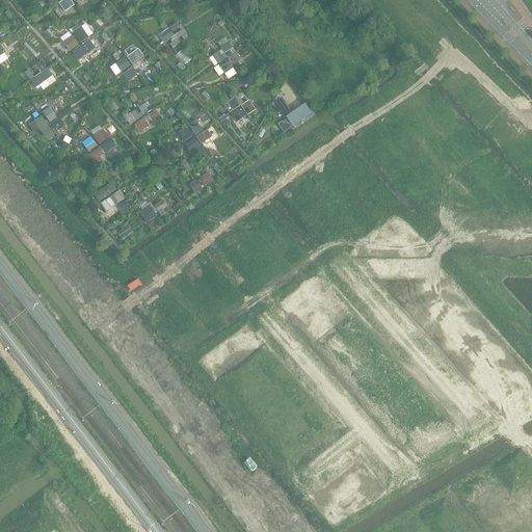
[(70,0),(64,0),(59,4),(65,12),(75,6),(70,0)]
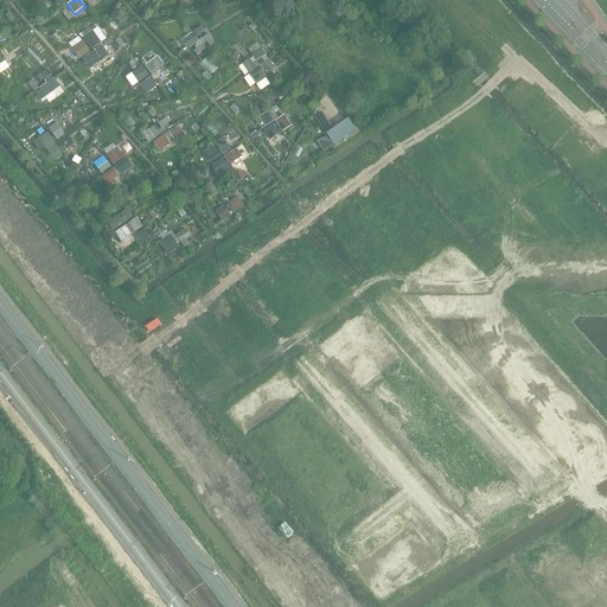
[(202,26),(193,32),(196,37),(205,31),(202,26)]
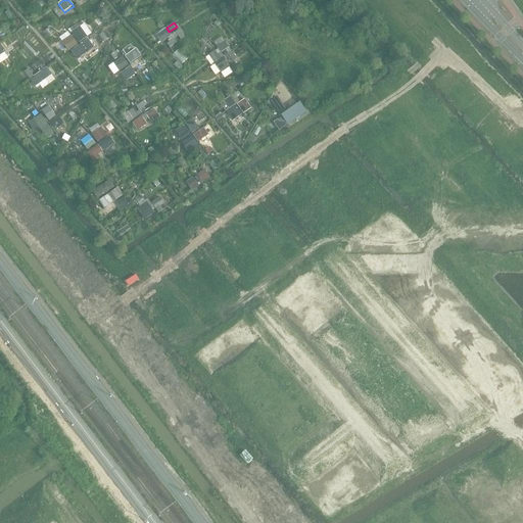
[(87,37),(80,28),(80,27),(72,33),(80,43),(87,38),(87,37)]
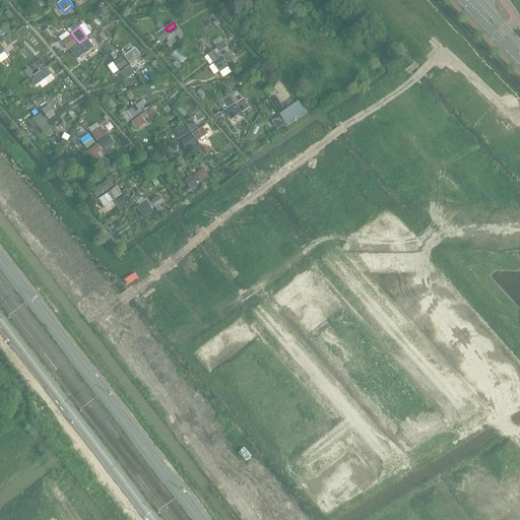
[(155,36),(160,43),(171,36),(165,28),(155,36)]
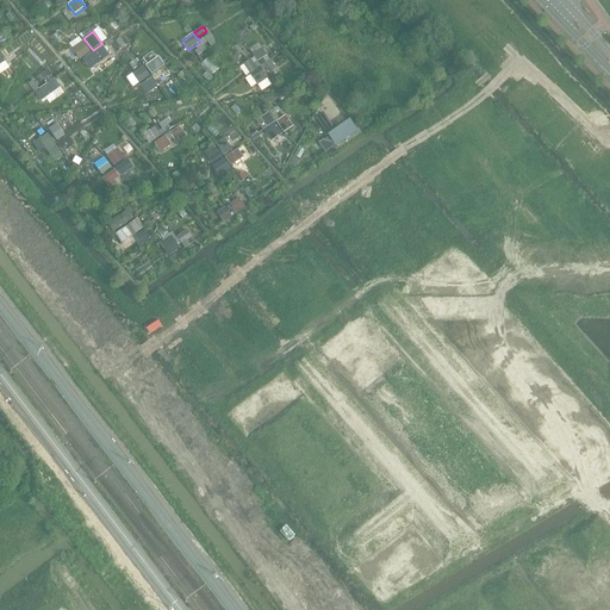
[(200,41),(200,42),(204,47),(207,43),(211,48),(216,44),(209,35),(200,41)]
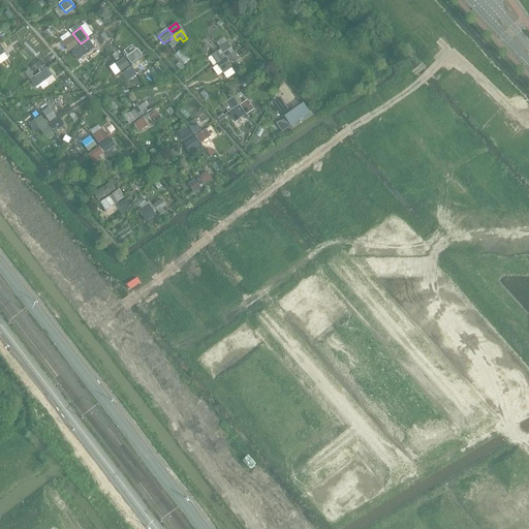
[(62,42),(69,53),(79,47),(71,36),(62,42)]
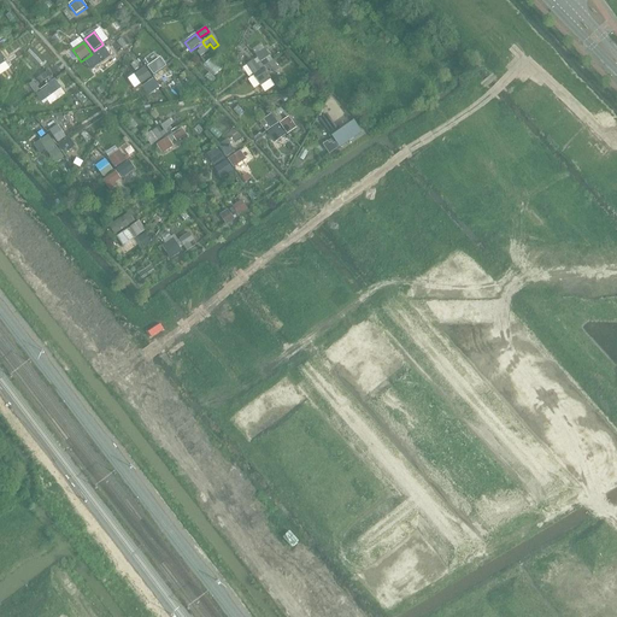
[(206,47),(203,42),(199,45),(201,50),(198,52),(201,57),(210,51),(206,47)]
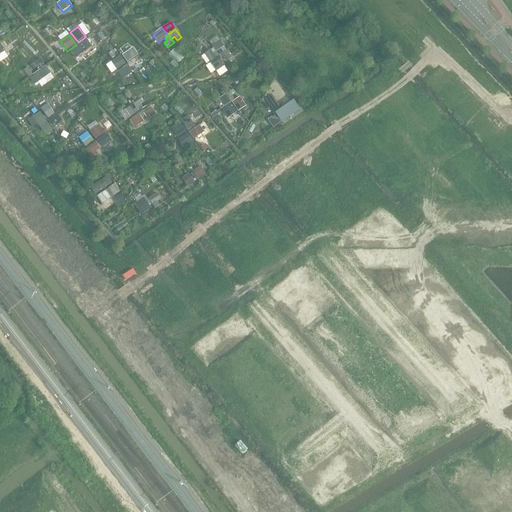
[(78,44),(84,52),(87,50),(88,50),(93,46),(87,37),(78,44)]
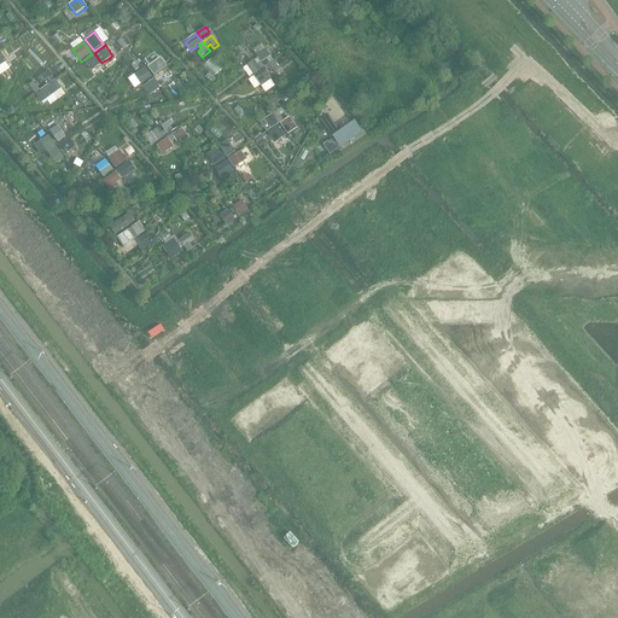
[(264,66),(269,63),(270,63),(267,58),(270,57),(267,52),(258,58),(264,66)]
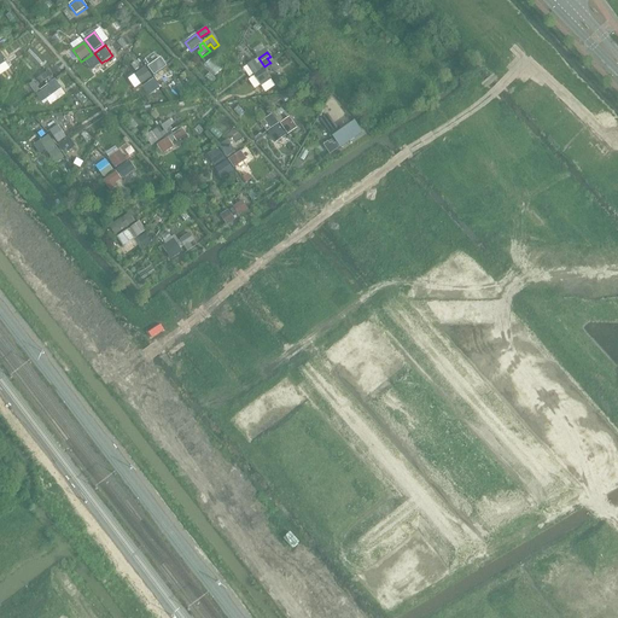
[(101,63),(94,53),(85,60),(93,70),(101,63)]
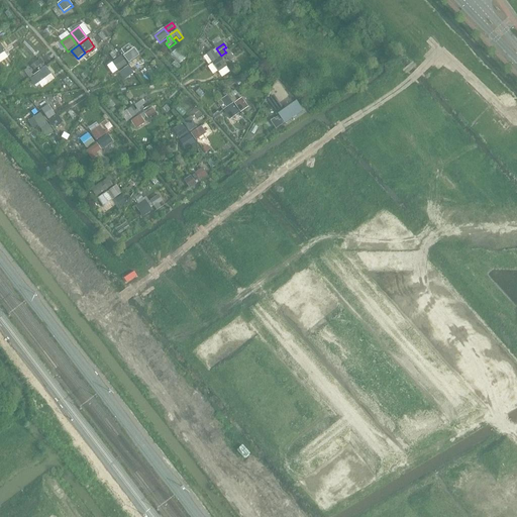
[(134,48),(124,57),(129,64),(131,62),(139,56),(134,48)]
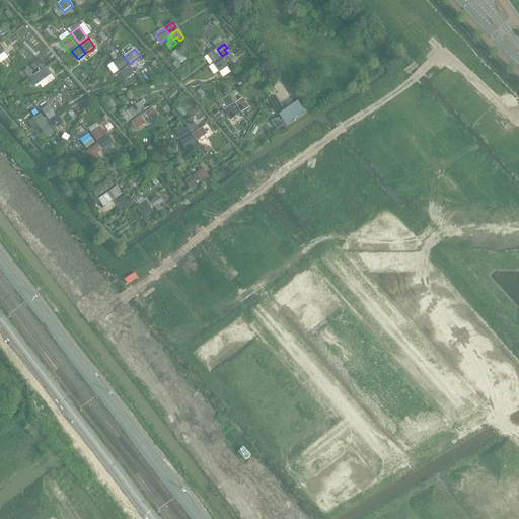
[(207,55),(213,63),(222,57),(219,53),(216,55),(213,51),(207,55)]
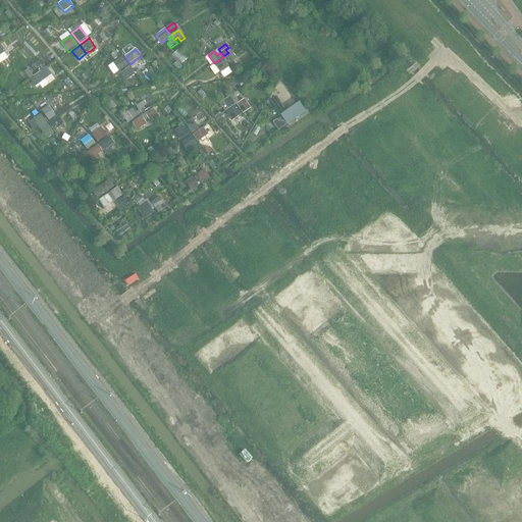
[(223,56),(226,60),(230,57),(232,60),(236,58),(230,51),(228,53),(227,53),(223,56)]
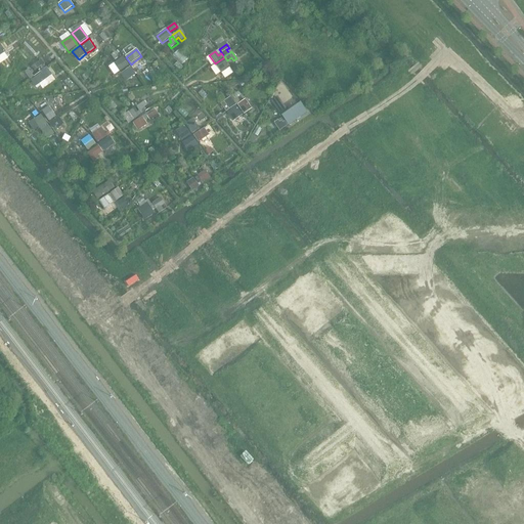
[(129,66),(123,57),(114,64),(119,73),(129,66)]
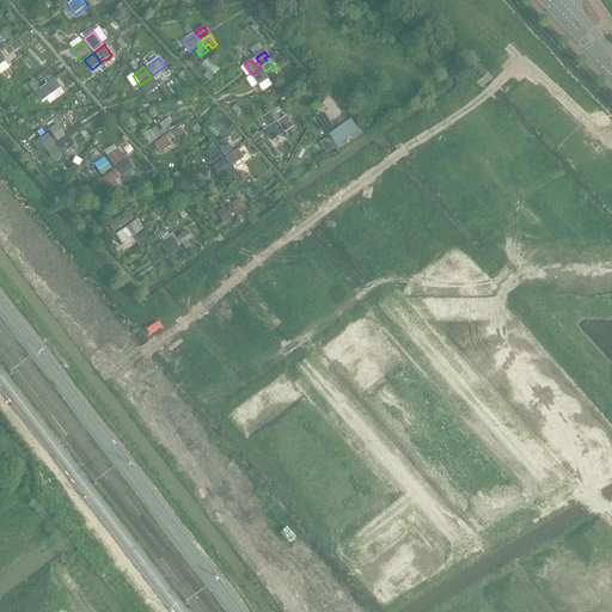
[(43,85),(56,77),(50,68),(37,77),(43,85)]
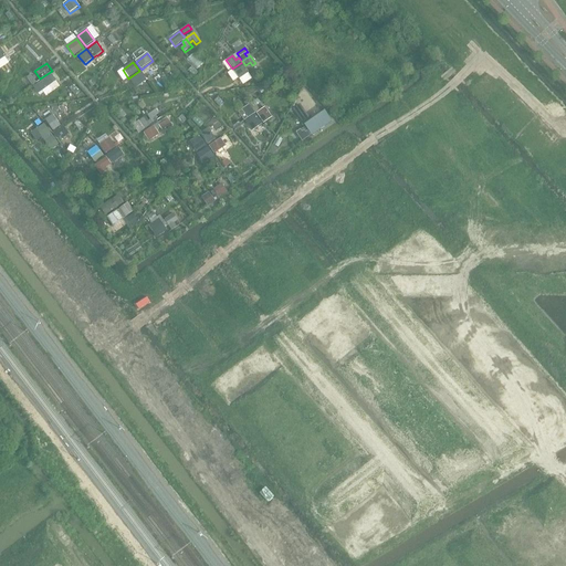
[(242,63),(232,70),(239,80),(249,73),(242,63)]
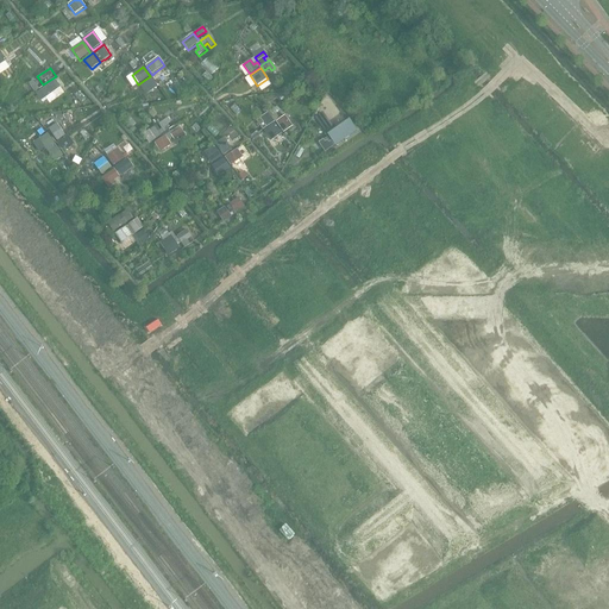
[(54,79),(48,83),(49,85),(50,87),(54,92),(60,88),(61,87),(54,79)]
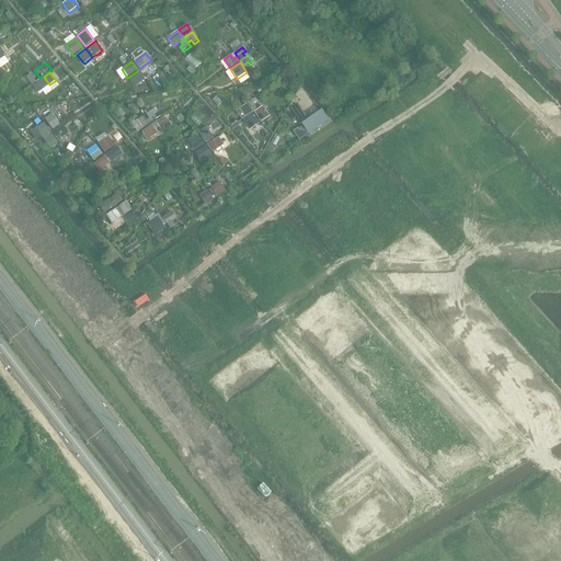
[(136,88),(146,80),(139,72),(129,79),(136,88)]
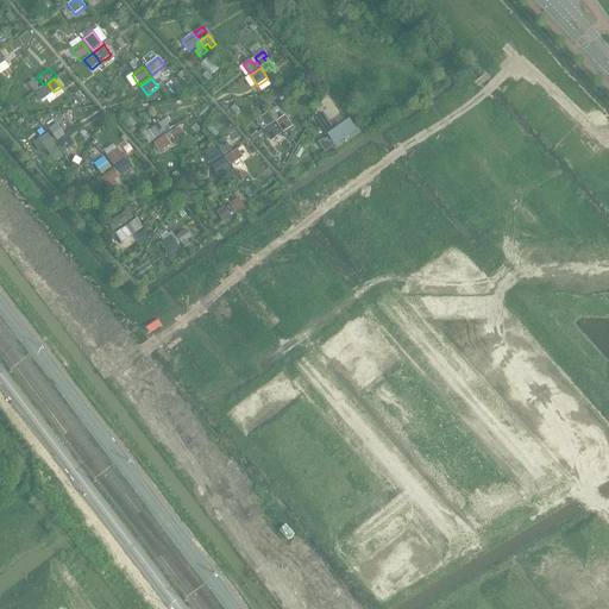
[(33,92),(38,89),(32,81),(27,83),(33,92)]
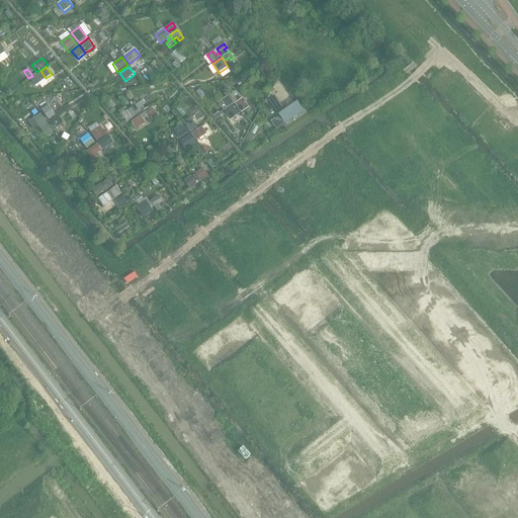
[(35,80),(31,82),(34,86),(45,79),(46,78),(42,74),(41,72),(34,78),(35,80)]
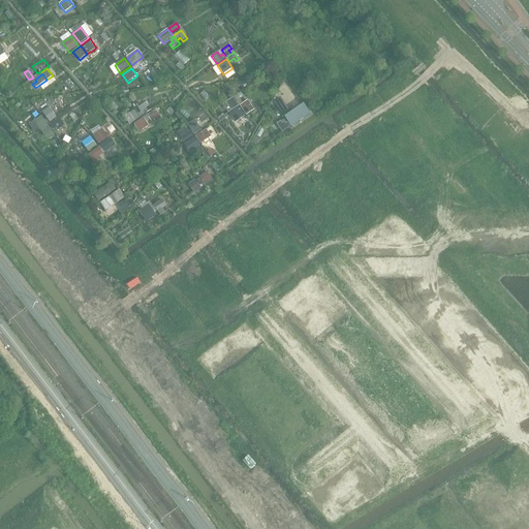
[(234,98),(236,102),(243,97),(241,93),(234,98)]
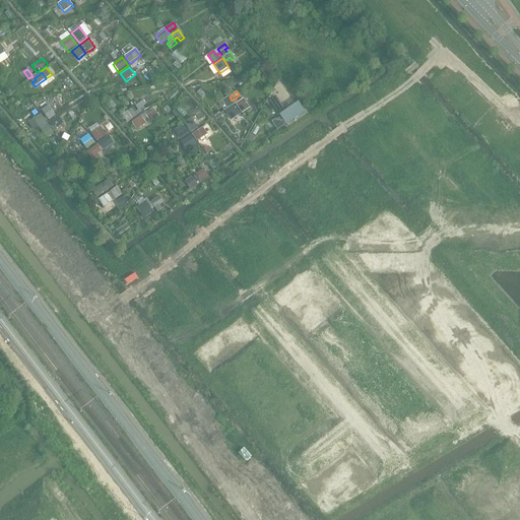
[(229,96),(218,104),(224,112),(234,105),(232,101),(229,98),(229,96)]
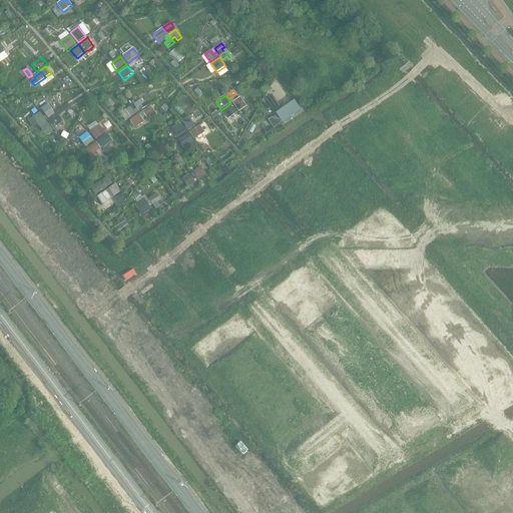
[(282,123),(301,110),(294,101),(282,110),(272,95),(266,99),(276,114),(279,119),(282,122),(282,123)]
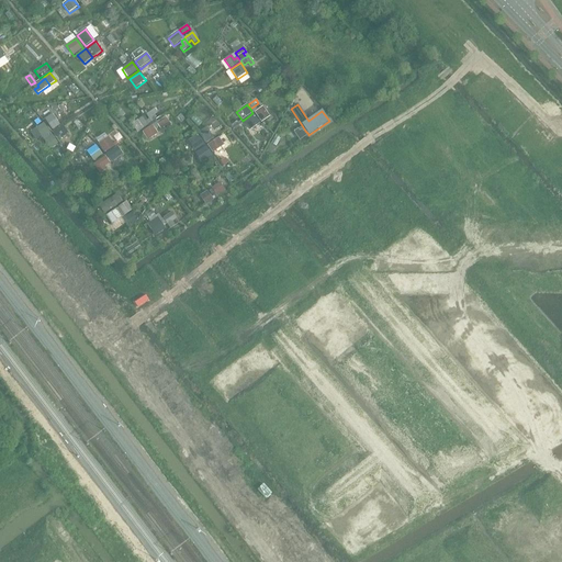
[(255,112),(262,123),(270,117),(262,108),(255,112)]
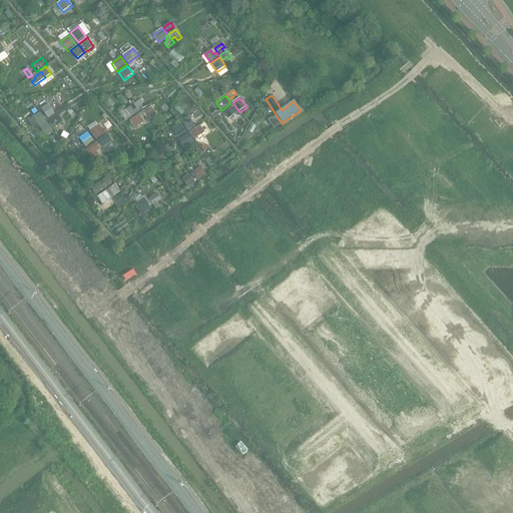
[(140,100),(134,105),(136,109),(138,112),(142,109),(140,106),(143,103),(140,100)]
